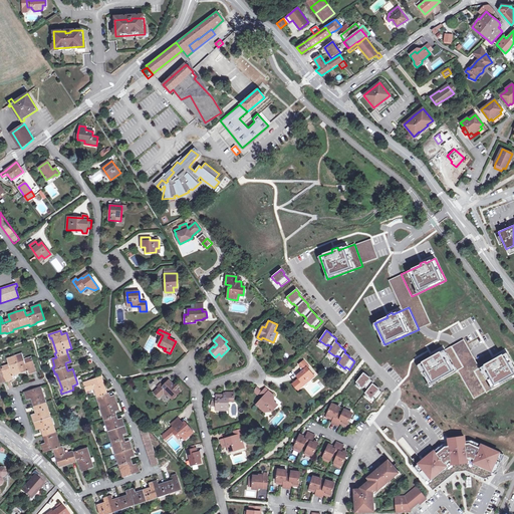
[(464,366),(452,345),(437,354),(436,351),(431,355),(432,357),(419,364),(431,386),(464,366)]
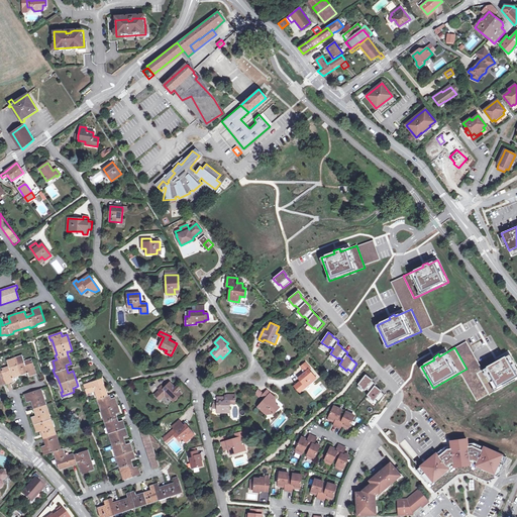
[(516,378),(516,364),(511,353),(502,358),(501,356),(496,359),(497,362),(478,373),(490,394),(516,378)]
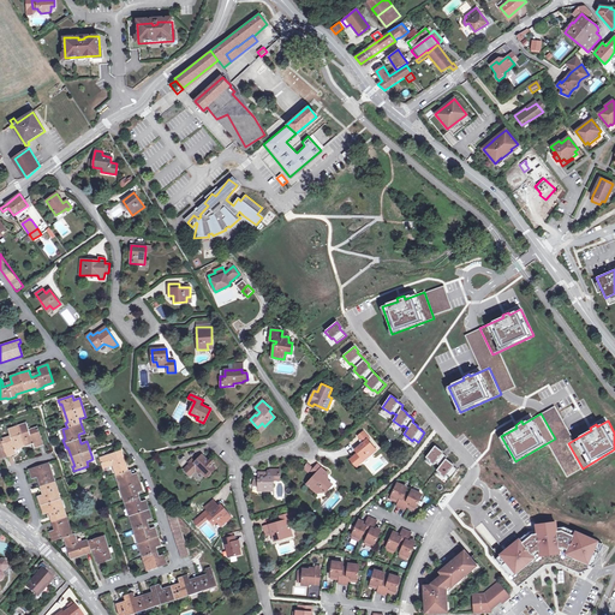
[(31,442),(33,445),(34,448),(43,445),(37,428),(29,431),(27,423),(9,429),(11,437),(0,440),(0,459),(17,454),(16,451),(15,448),(31,442)]
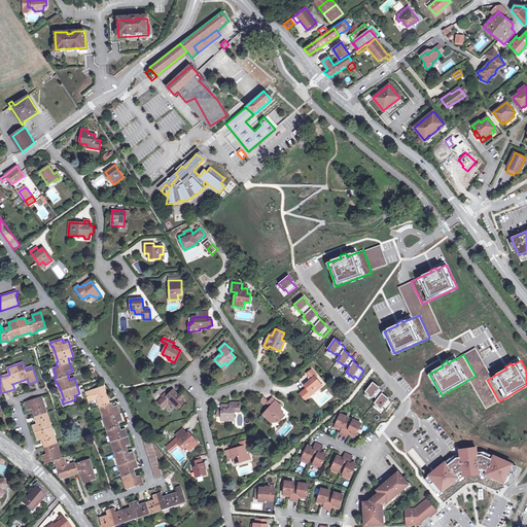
[(314,372),(309,376),(311,379),(304,385),(306,388),(300,393),(306,399),(312,394),(310,392),(313,390),(315,391),(322,385),(315,377),(317,376),(314,372)]
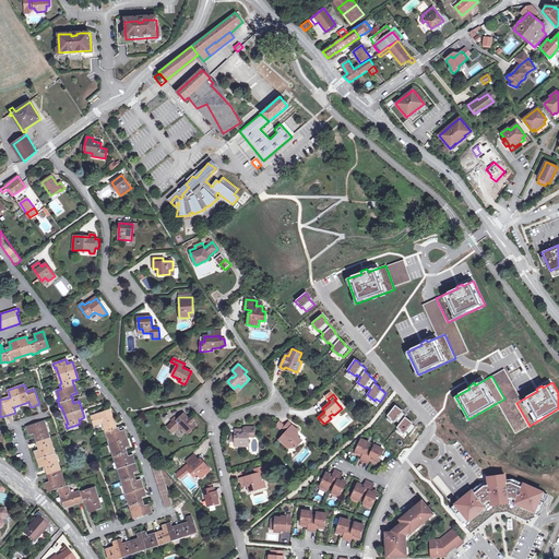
[(401,408),(396,405),(388,416),(395,421),(396,420),(401,424),(397,427),(405,433),(406,431),(411,435),(417,427),(411,421),(411,420),(406,417),(407,415),(400,409),(401,408)]
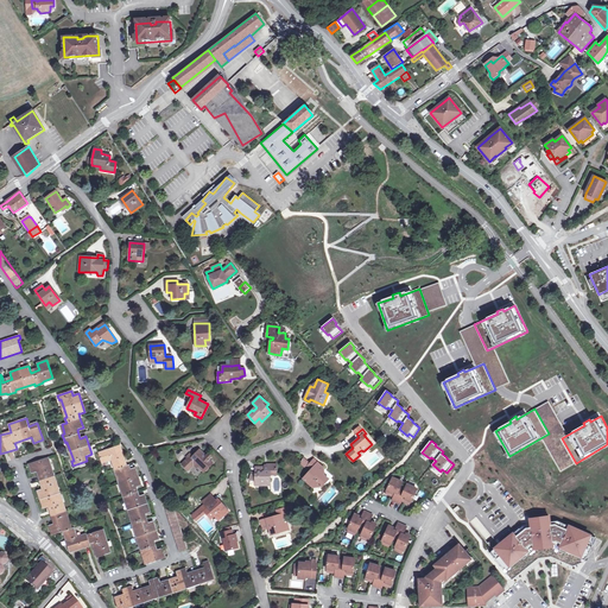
[(130,469),(127,466),(125,456),(122,457),(119,447),(99,454),(102,463),(111,461),(115,474),(116,473),(124,492),(121,493),(124,501),(126,500),(132,519),(131,519),(133,527),(134,527),(140,546),(139,546),(143,555),(144,555),(146,564),(165,558),(163,548),(158,550),(156,550),(153,542),(156,542),(159,539),(153,521),(149,523),(147,523),(144,514),(146,514),(151,513),(145,494),(140,495),(138,496),(135,488),(137,487),(141,486),(135,467),(132,469),(130,469)]
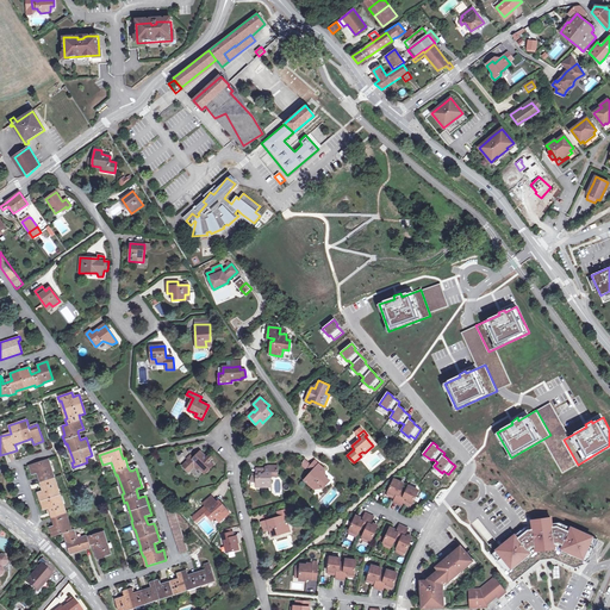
[(197,465),(199,468),(205,473),(213,465),(200,452),(193,459),(191,456),(187,459),(188,460),(182,466),(190,472),(194,467),(197,465)]
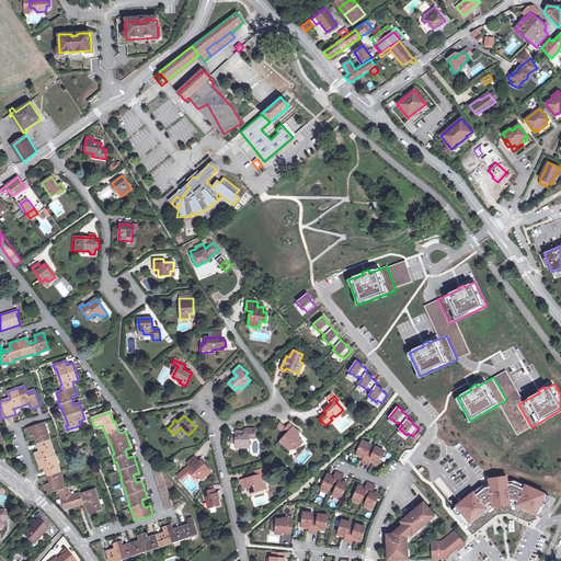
[(52,483),(49,484),(45,485),(48,494),(58,490),(64,507),(77,504),(78,505),(83,504),(82,502),(87,501),(90,512),(96,511),(96,512),(102,510),(95,489),(80,494),(79,493),(71,495),(68,487),(65,488),(60,476),(61,474),(59,468),(58,468),(50,443),(52,443),(49,435),(48,435),(44,423),(26,428),(29,437),(34,436),(36,435),(41,450),(38,451),(34,453),(39,470),(44,468),(46,468),(52,483)]
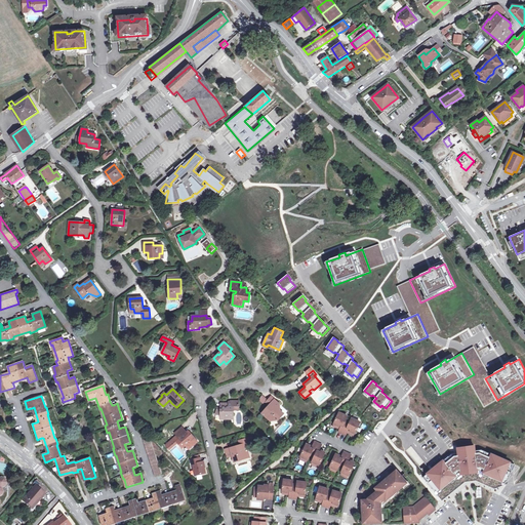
[(277,408),(279,406),(277,403),(277,402),(272,397),(268,401),(267,402),(270,405),(261,413),(270,420),(273,418),(276,417),(278,419),(283,413),(279,409),(278,410),(277,408)]
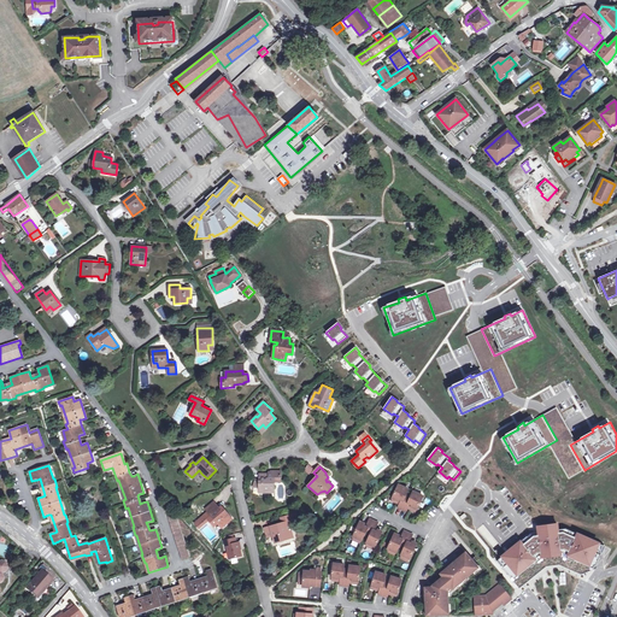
[(269,475),(269,474),(259,474),(259,479),(256,479),(253,487),(259,487),(259,493),(269,493),(269,491),(271,489),(274,488),(274,479),(281,477),(281,468),(271,468),(271,471),(271,475),(269,475)]
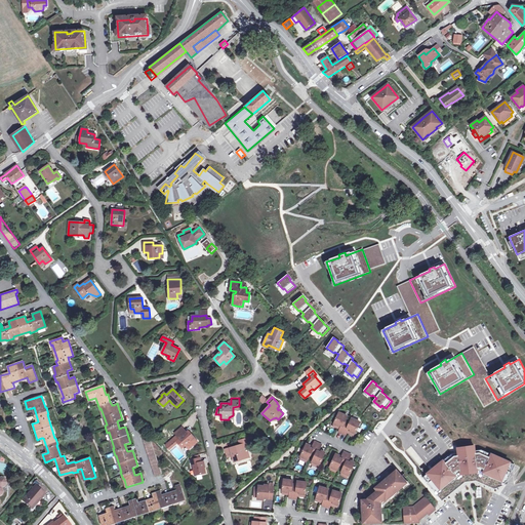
[(345,416),(336,413),(331,423),(336,426),(336,425),(338,426),(336,429),(335,432),(344,436),(346,429),(348,430),(347,431),(352,433),(357,422),(349,418),(347,423),(342,421),(344,419),(345,416)]
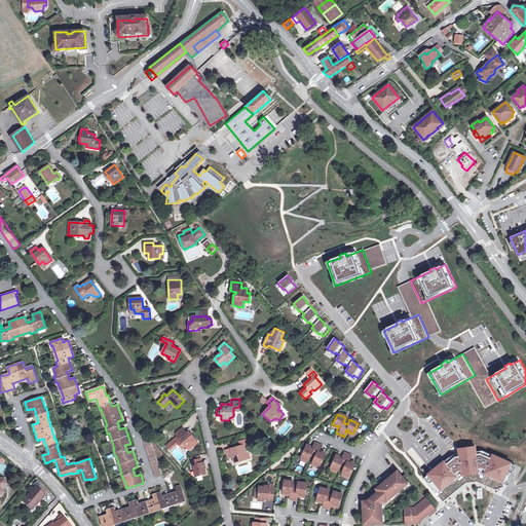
[(179,435),(176,438),(178,441),(183,448),(186,445),(190,442),(193,446),(198,442),(192,434),(191,436),(188,433),(183,426),(177,433),(179,435)]
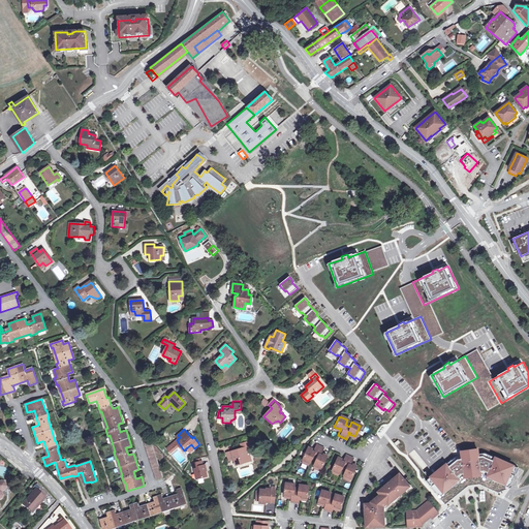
[(155,454),(157,453),(160,452),(153,443),(152,443),(151,441),(144,443),(156,479),(163,477),(156,456),(155,454)]
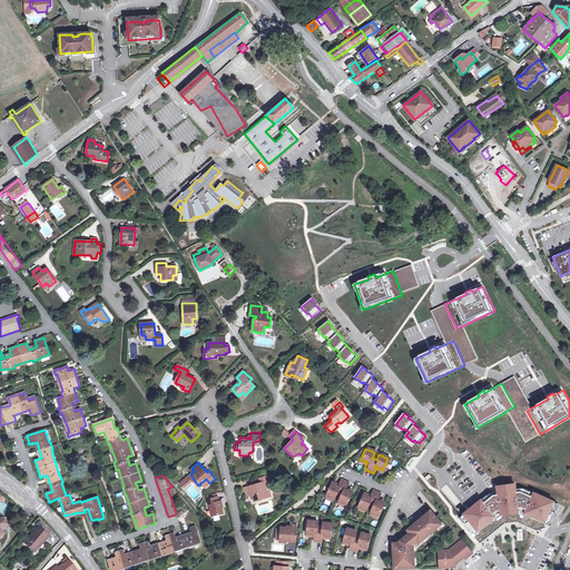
[(254,494),(256,501),(271,497),(267,484),(271,483),(268,475),(259,479),(261,483),(246,488),(248,497),(252,495),(254,494)]
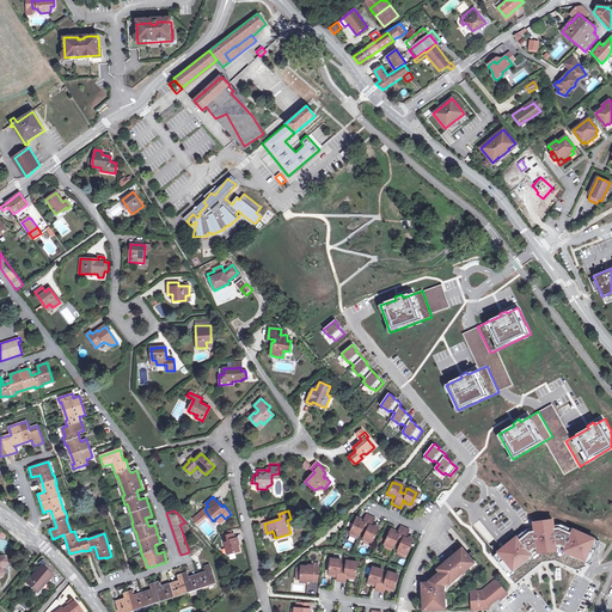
[(478,519),(493,533),(499,526),(485,512),(478,519)]
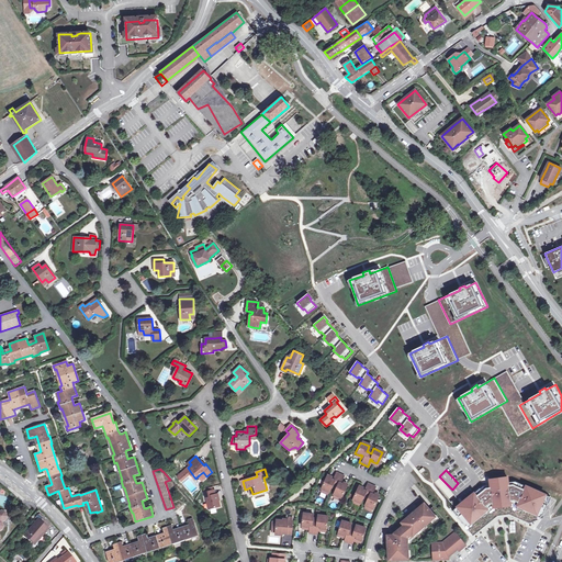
[(328,478),(324,475),(318,489),(326,492),(326,493),(328,487),(329,485),(334,487),(333,490),(330,494),(338,497),(338,498),(345,484),(340,483),(339,484),(338,483),(338,482),(340,476),(333,472),(330,479),(329,480),(327,479),(328,478)]
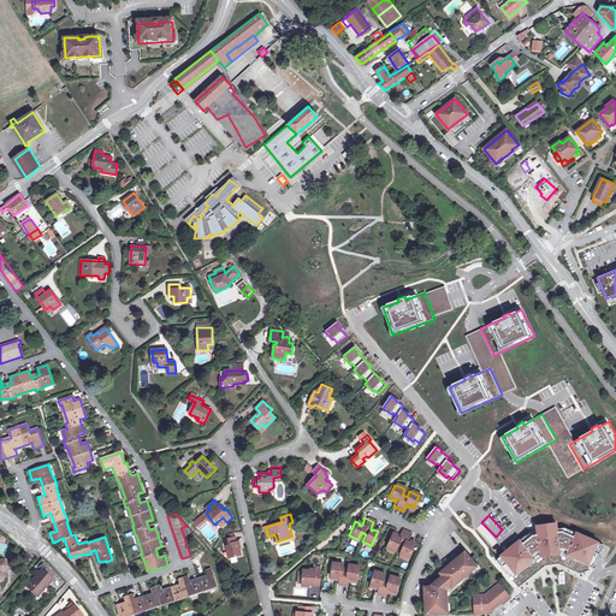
[(495,551),(497,555),(495,557),(519,586),(545,564),(558,563),(581,573),(593,569),(598,557),(599,558),(600,554),(599,552),(603,546),(586,539),(570,531),(566,529),(560,528),(556,528),(555,523),(538,526),(529,517),(498,544),(501,546),(495,551)]
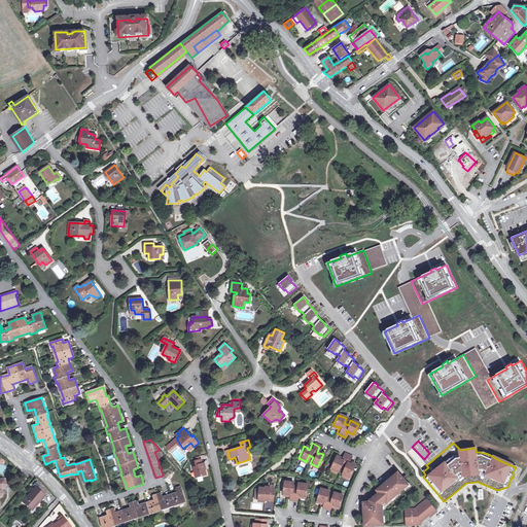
[(337,457),(334,456),(328,468),(335,471),(336,471),(338,467),(338,465),(342,466),(341,469),(340,473),(346,477),(347,477),(352,464),(348,462),(348,464),(346,463),(347,461),(349,456),(341,453),(339,458),(338,459),(337,459),(337,457)]
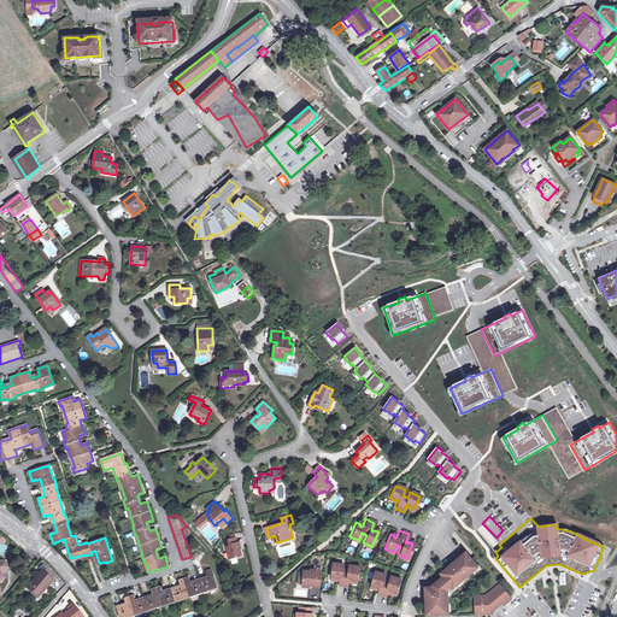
[(235,536),(224,540),(225,545),(227,545),(229,558),(241,554),(239,541),(236,541),(235,536)]
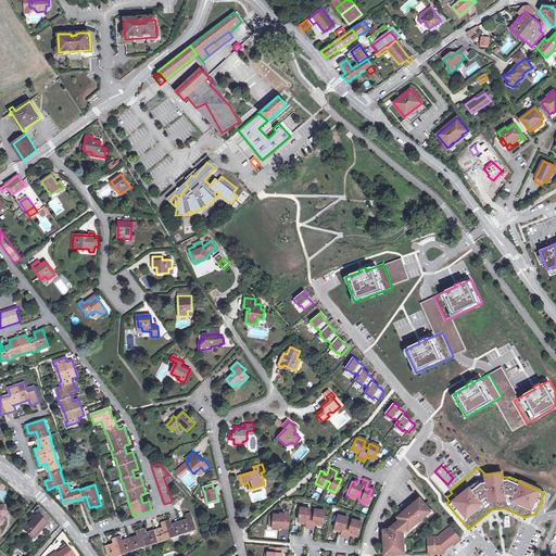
[(427,509),(421,503),(416,497),(411,502),(409,501),(406,503),(407,504),(403,507),(404,507),(394,515),(396,518),(388,526),(387,525),(386,525),(384,528),(384,529),(381,529),(381,535),(381,541),(382,547),(383,547),(383,553),(399,552),(397,545),(401,545),(400,536),(400,531),(404,527),(405,528),(416,518),(421,514),(427,509)]
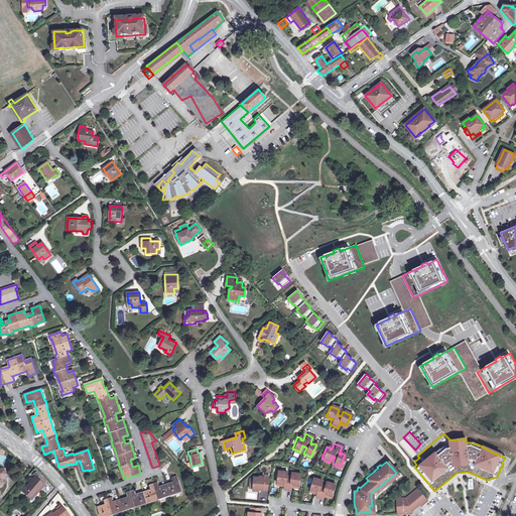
[(396,473),(391,477),(393,479),(399,474),(397,472),(392,466),(391,467),(396,473)]
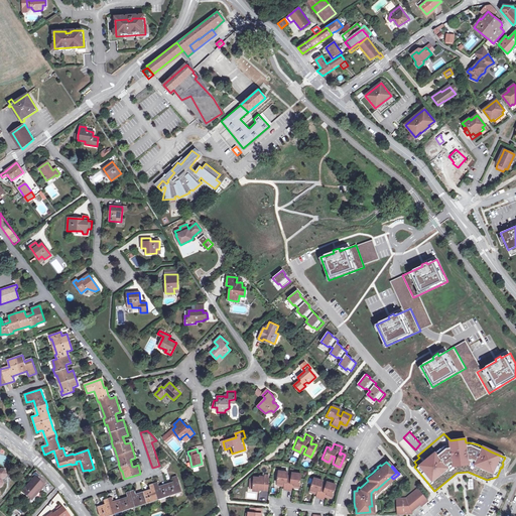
[(284,473),(275,472),(274,483),(279,484),(279,482),(281,483),(281,484),(281,487),(280,490),(289,491),(289,488),(289,484),(291,484),(291,485),(296,486),(298,474),(289,473),(288,476),(288,478),(284,478),(284,476),(284,473)]
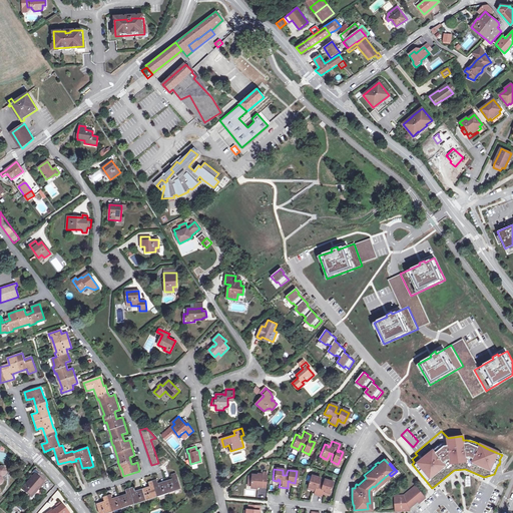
[(36,477),(42,482),(46,479),(40,473),(36,477)]
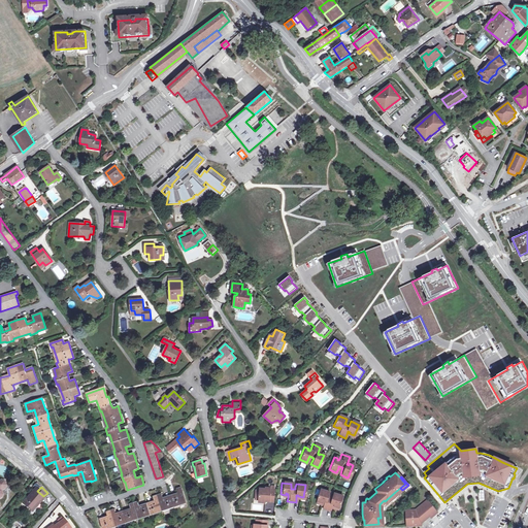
[(102,527),(110,527),(174,507),(186,503),(182,487),(176,489),(177,492),(178,494),(163,499),(163,497),(162,494),(153,497),(154,500),(155,502),(139,506),(139,505),(138,501),(130,504),(131,507),(131,509),(117,515),(116,513),(114,509),(106,513),(107,516),(108,518),(100,520),(102,527)]
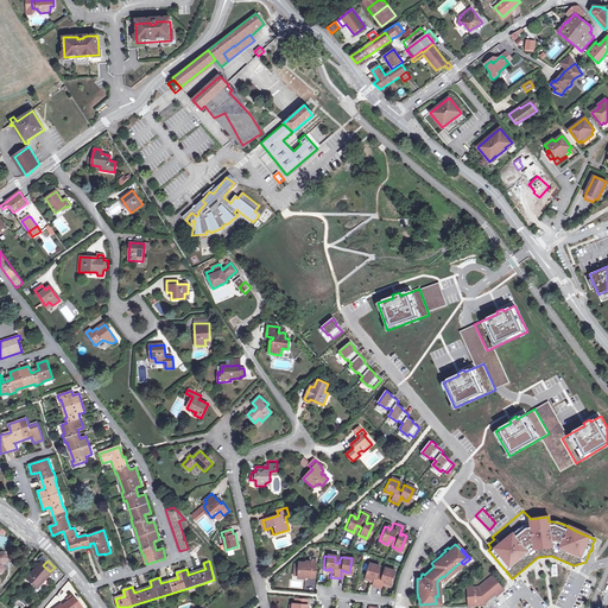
[(295,576),(295,578),(302,578),(302,577),(312,577),(312,564),(308,564),(308,563),(302,562),(302,564),(296,563),(296,565),(295,576)]
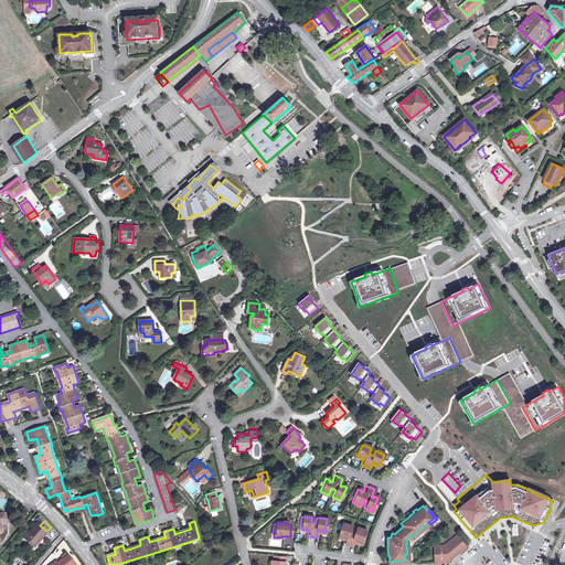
[(40,539),(41,540),(48,532),(46,531),(40,525),(38,523),(24,539),(32,545),(33,546),(40,539)]
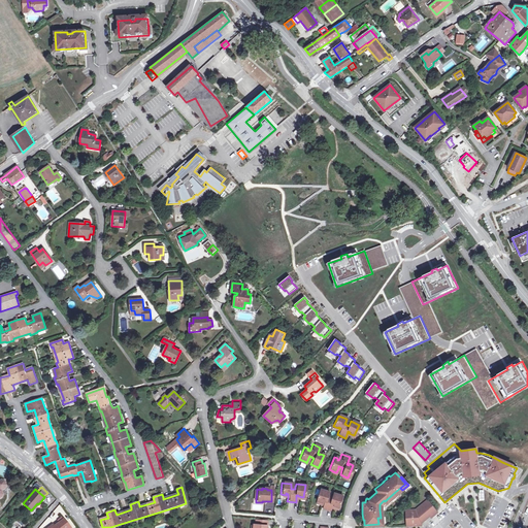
[(327,492),(318,489),(315,500),(320,502),(321,500),(322,501),(321,505),(320,508),(328,510),(329,507),(330,503),(332,504),(332,505),(337,507),(340,496),(331,493),(331,496),(330,498),(326,497),(327,494),(327,492)]
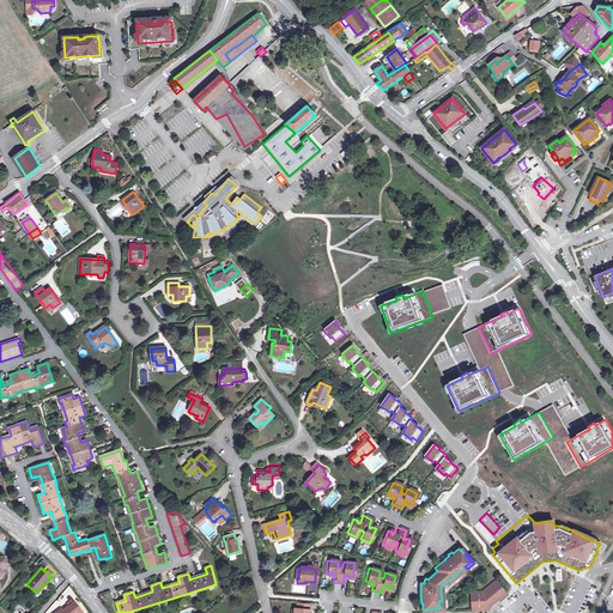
[(441,592),(444,592),(444,587),(448,584),(449,586),(462,574),(459,571),(447,582),(445,581),(441,586),(441,592)]
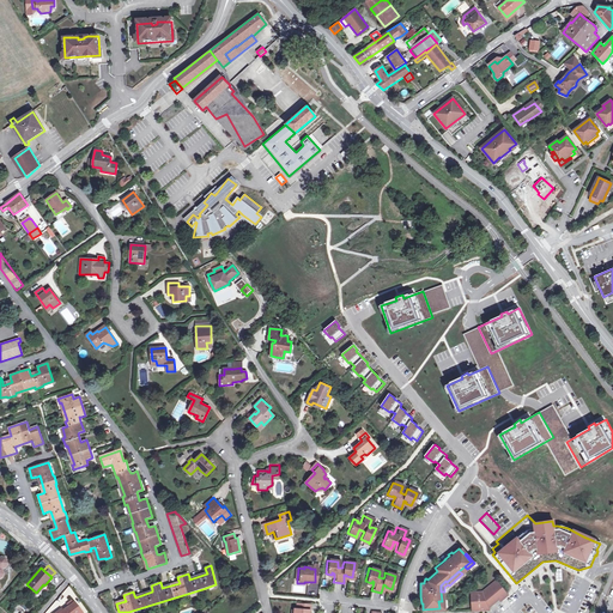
[(473,611),(490,610),(490,607),(499,599),(501,601),(509,595),(497,581),(484,593),(472,593),(473,611)]
